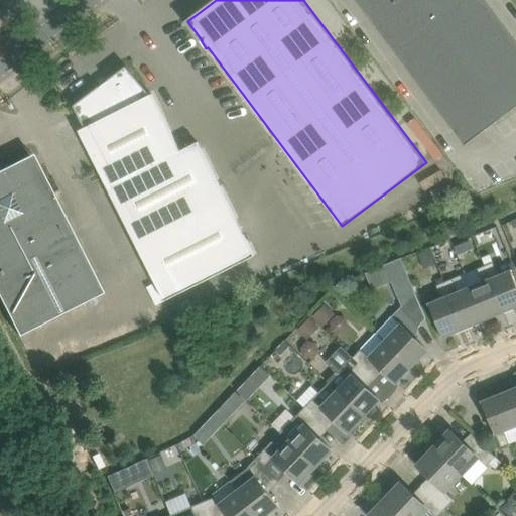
[(356,0),(466,144),(515,106),(515,40),(485,0),(356,0)]
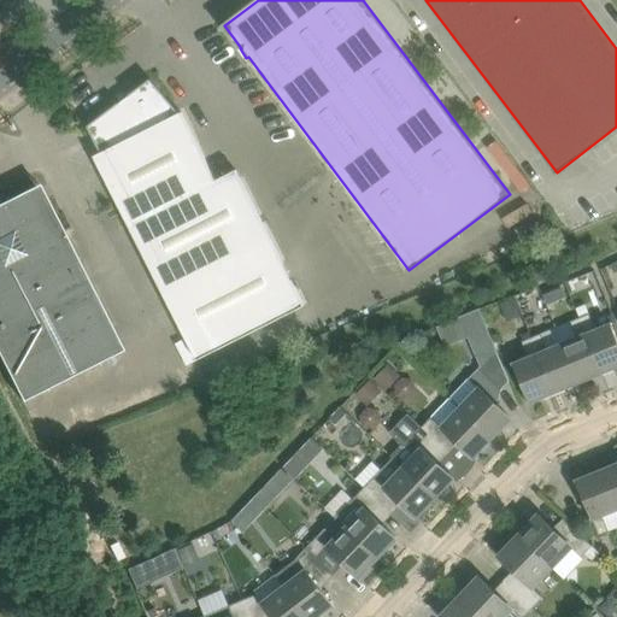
[(198,359),(306,305),(238,170),(217,180),(182,112),(180,112),(152,78),(88,125),(101,152),(95,156),(198,359)]
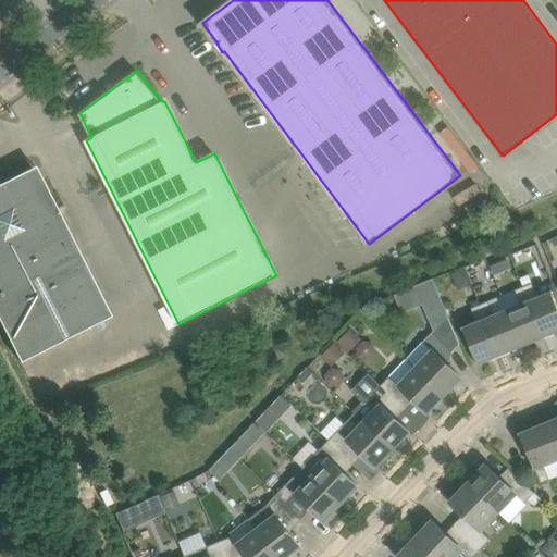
[(0,321),(21,361),(111,314),(58,210),(56,211),(34,169),(0,186),(0,185),(0,321)]
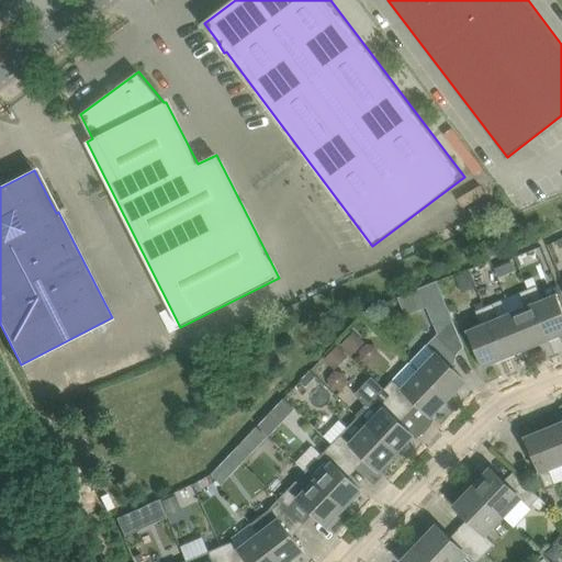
[(499,278),(510,273),(506,263),(495,268),(499,278)]
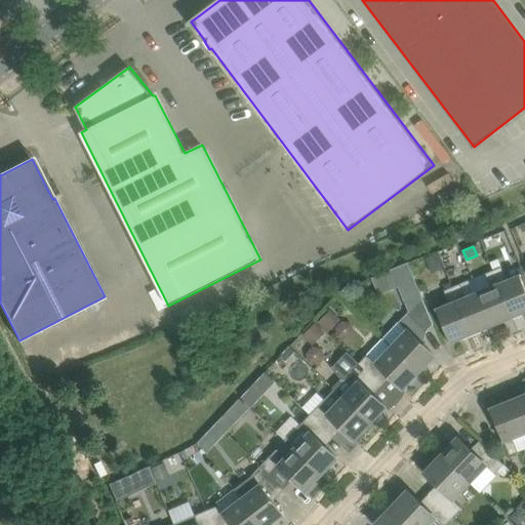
[(426,257),(431,270),(442,265),(437,253),(426,257)]
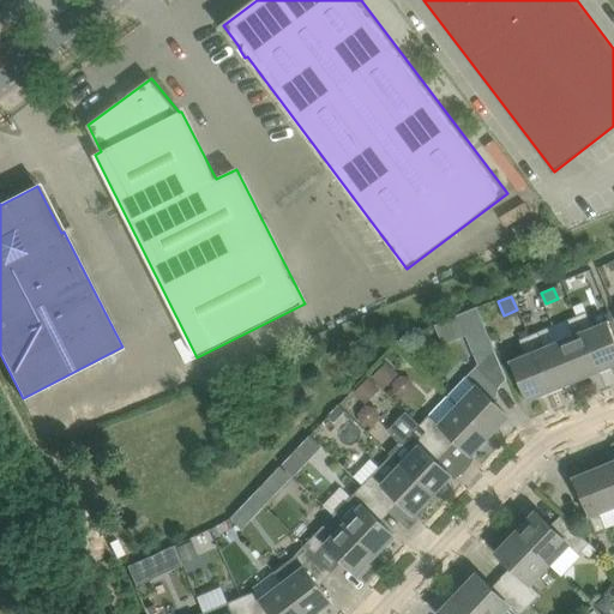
[(613,335),(608,321),(594,327),(587,312),(583,302),(573,306),(578,315),(601,371),(613,365),(613,335)]
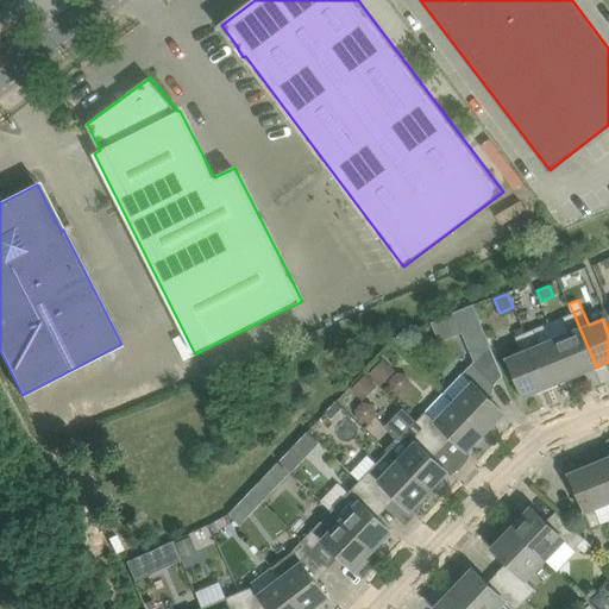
[(490,345),(475,306),(473,305),(432,321),(431,322),(440,343),(463,333),(471,353),(490,345)]
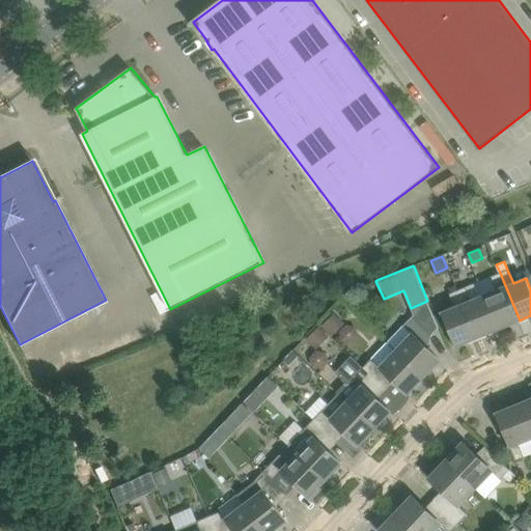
[(520,320),(500,273),(491,277),(497,289),(484,295),(498,329),(520,320)]
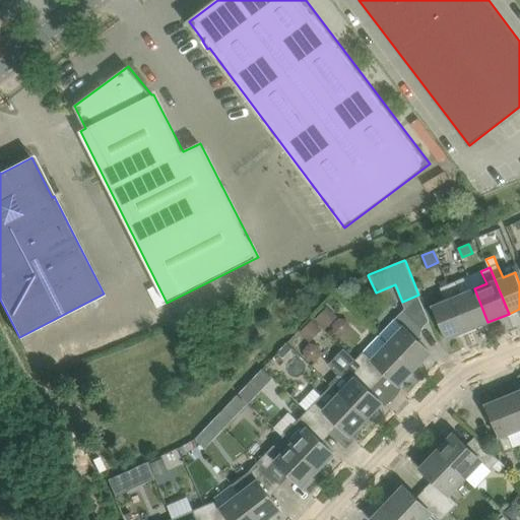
[(488,322),(474,288),(462,294),(456,280),(448,284),(467,331),(488,322)]
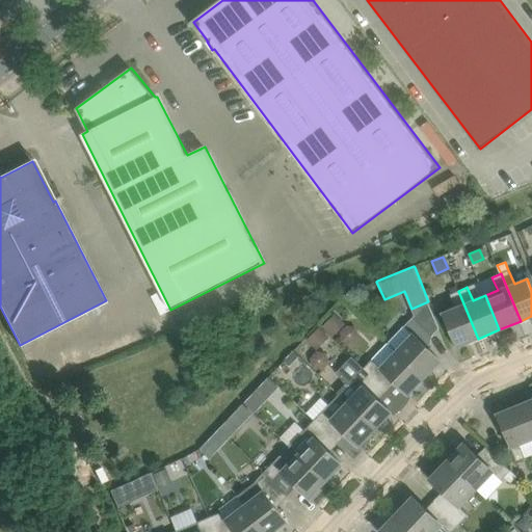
[(458,291),(452,293),(450,294),(456,308),(443,313),(456,346),(455,346),(456,347),(478,339),(458,291)]
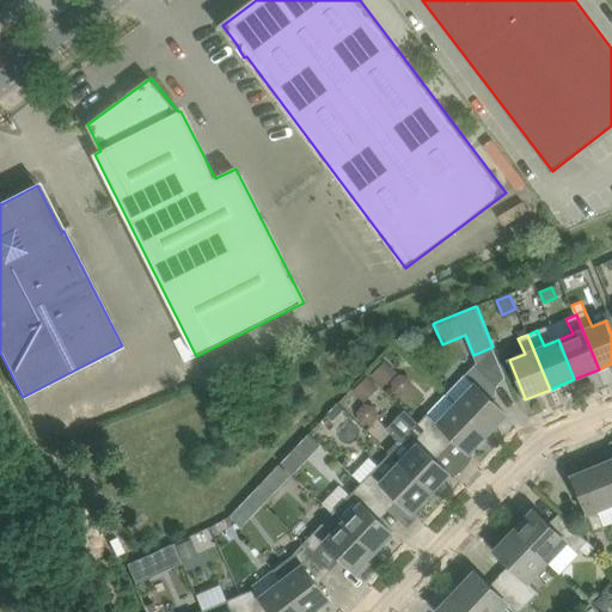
[(385,361),(371,375),(383,387),(397,373),(385,361)]
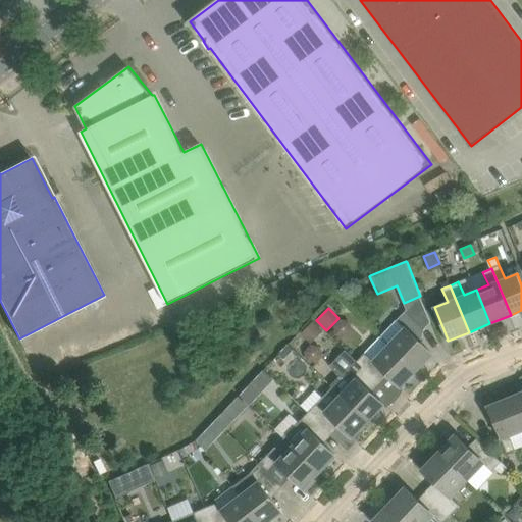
[(424,328),(410,314),(406,311),(381,336),(389,345),(416,370),(432,353),(416,337),(424,328)]
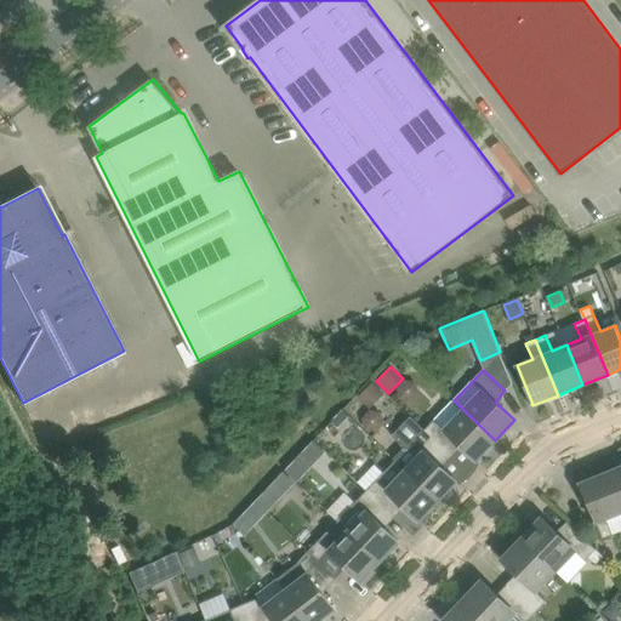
[(370,409),(385,393),(372,381),(358,397),(370,409)]
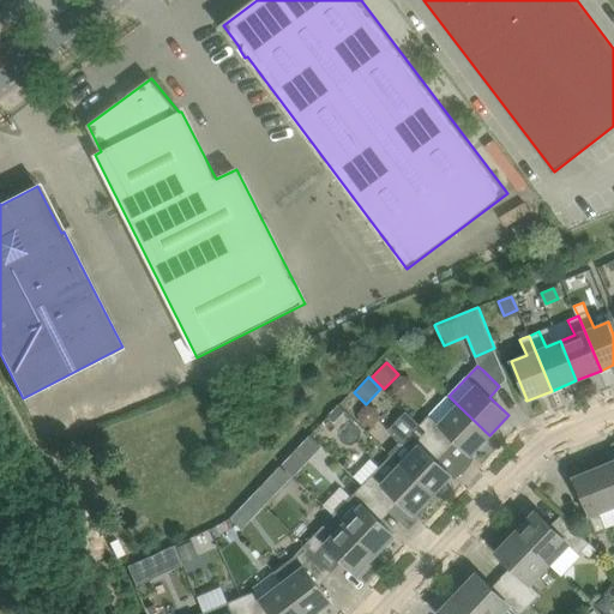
[(329,416),(335,422),(345,410),(339,404),(329,416)]
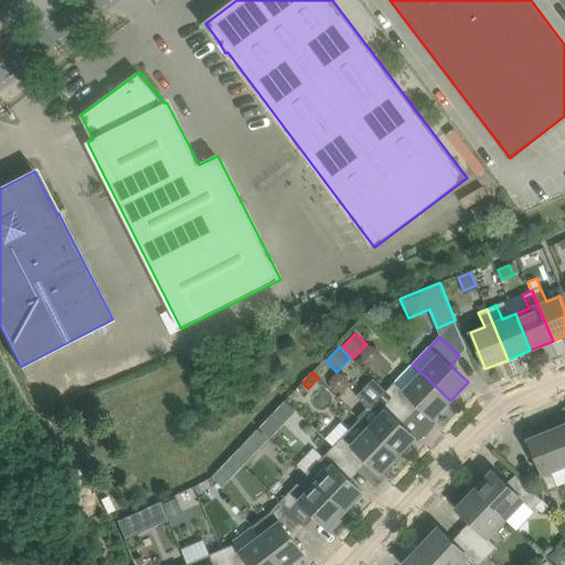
[(395,382),(386,391),(386,392),(407,411),(416,402),(434,418),(450,401),(422,373),(405,391),(395,382)]
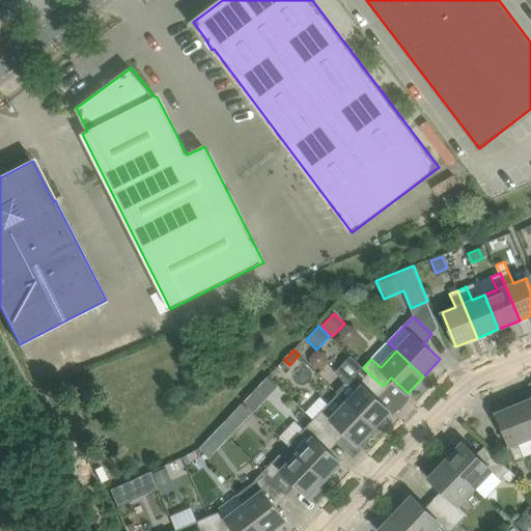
[(383,386),(363,368),(363,367),(353,356),(352,357),(336,372),(346,382),(336,392),(338,393),(374,428),(391,411),(374,395),(383,386)]
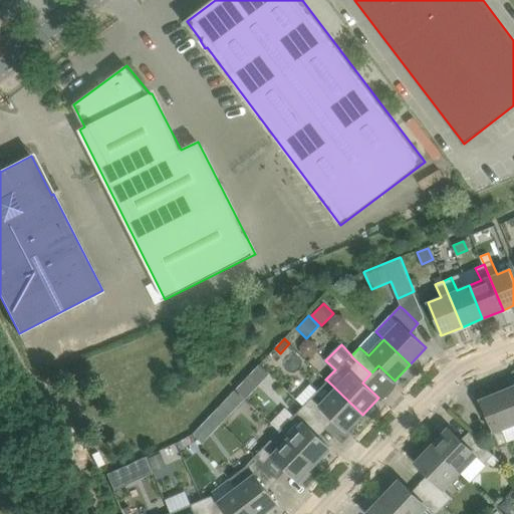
[(362,415),(327,380),(326,381),(304,406),(303,406),(322,424),(330,415),(346,431),(362,415)]
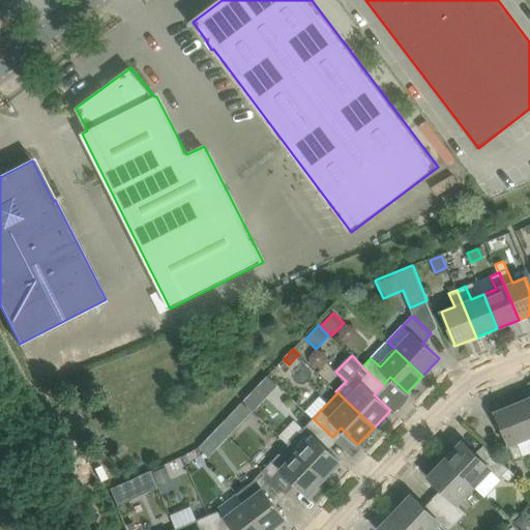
[(254,411),(260,404),(249,394),(244,401),(254,411)]
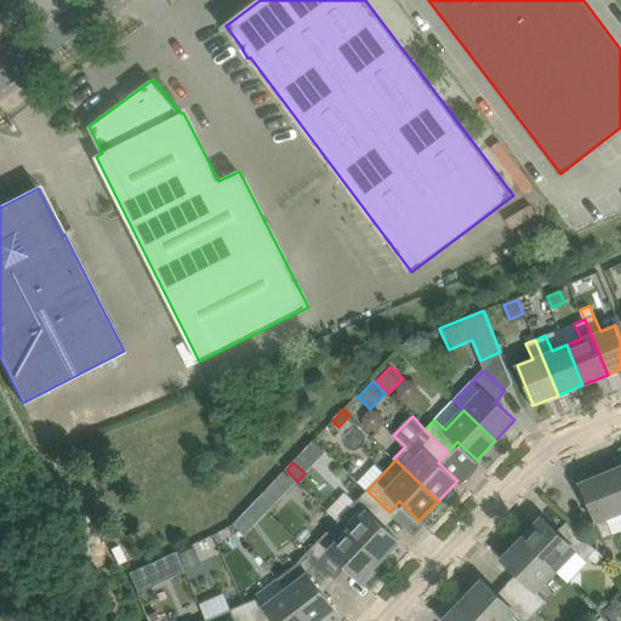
[(620,466),(605,473),(620,511),(620,466)]
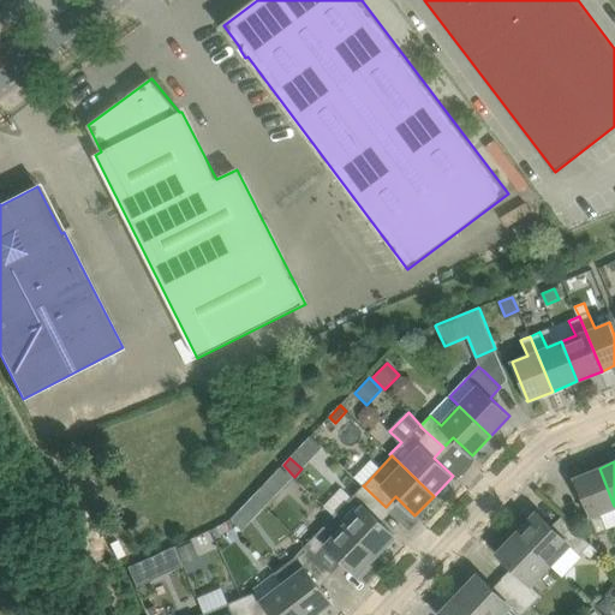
[(281,467),(273,476),(285,487),(293,478),(281,467)]
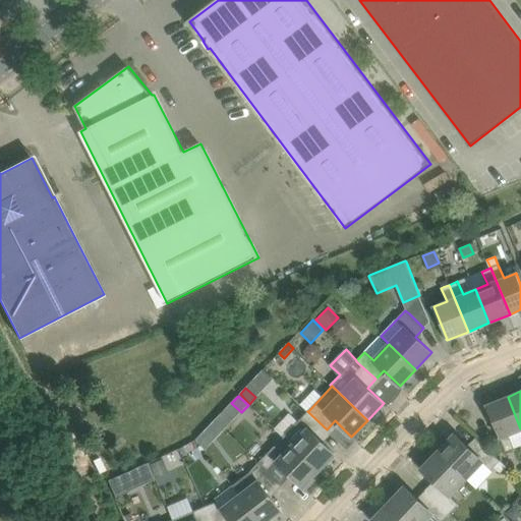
[(509,435),(520,429),(520,428),(508,397),(485,405),(486,406),(487,406),(506,452),(514,449),(509,435)]
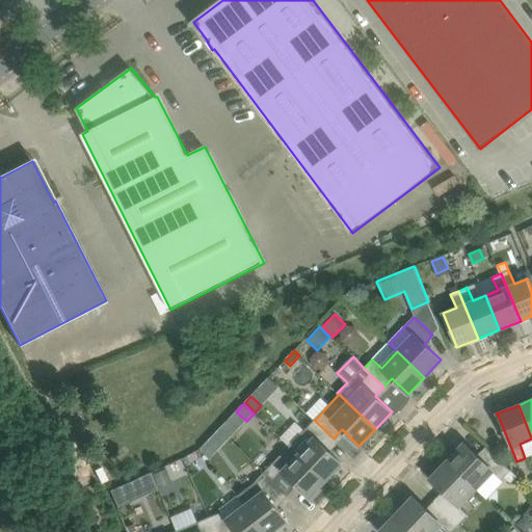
[(334,439),(314,420),(290,446),(325,480),(342,463),(325,447),(334,439)]
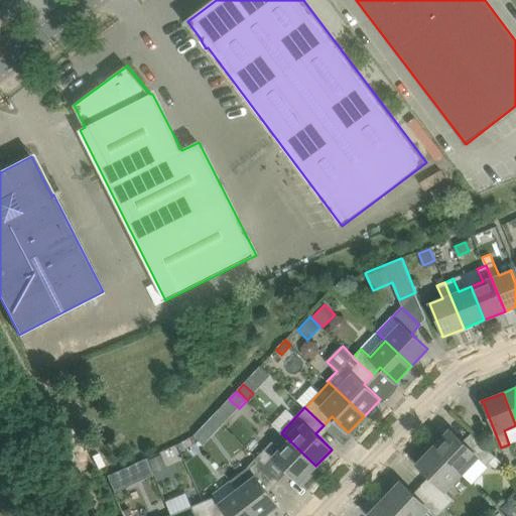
[(217,431),(224,424),(214,415),(208,422),(217,431)]
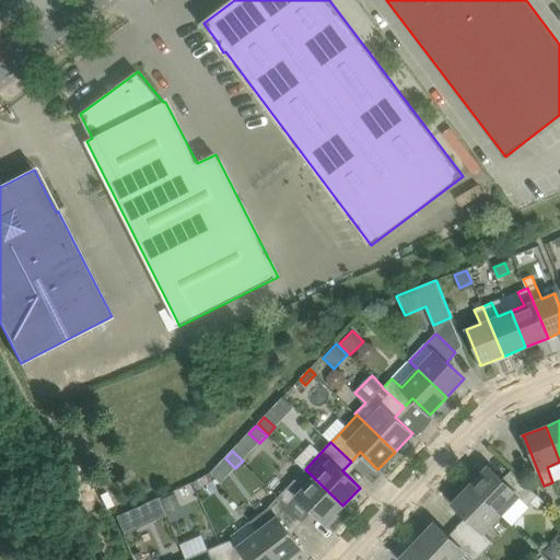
[(489,467),(471,486),(501,514),(518,497),(528,505),(532,502),(538,496),(533,490),(516,475),(508,485),(489,467)]
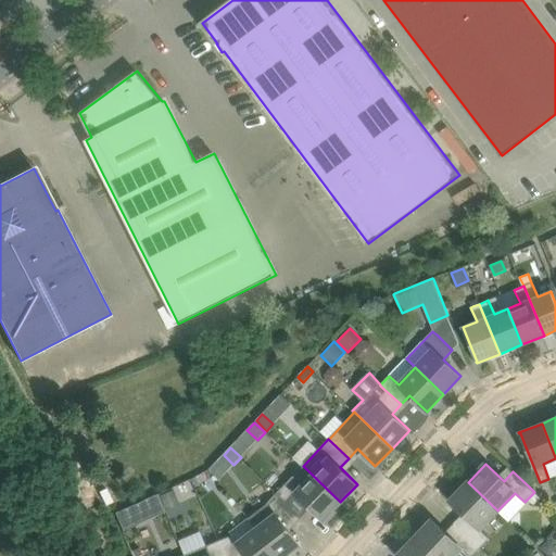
[(340,502),(303,466),(277,493),(298,513),(306,503),(324,520),(340,502)]
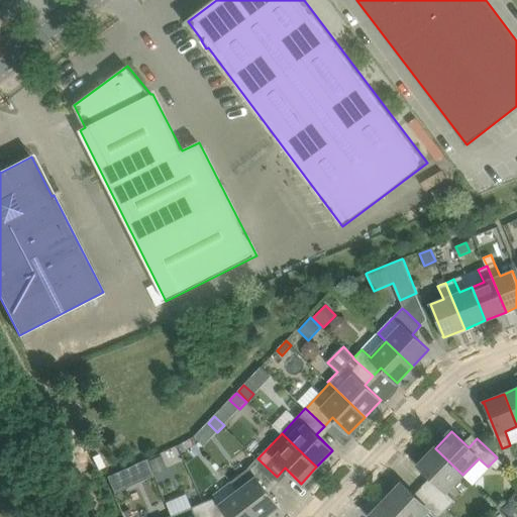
[(462,475),(435,448),(418,466),(435,482),(427,491),(446,509),(455,500),(446,492),(462,475)]
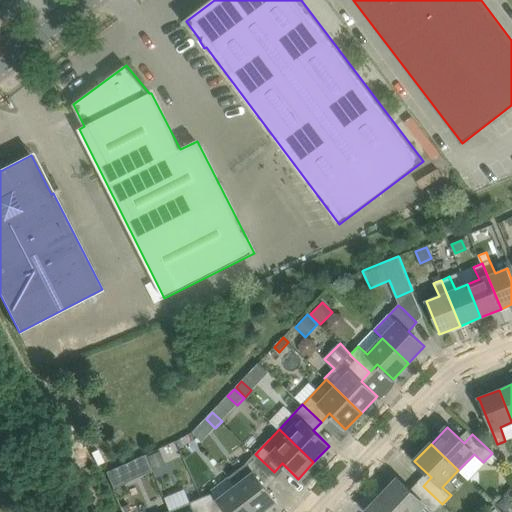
[(165,461),(161,451),(148,456),(152,466),(165,461)]
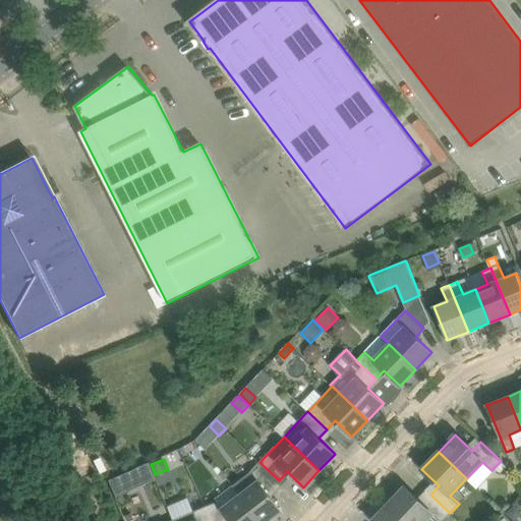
[(506,466),(501,461),(495,467),(501,472),(506,466)]
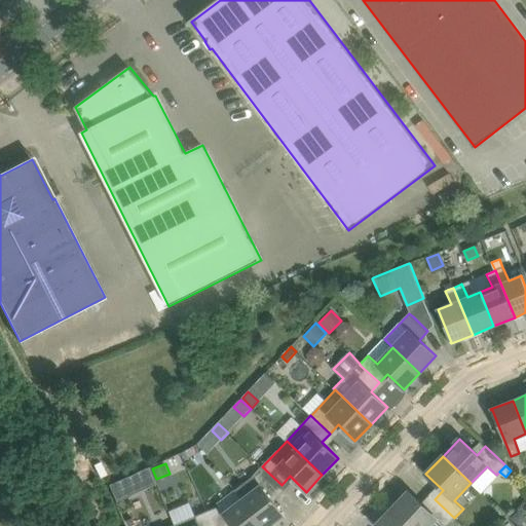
[(235,489),(262,525),(268,525),(284,515),(270,496),(282,485),(262,466),(253,476),(235,489)]
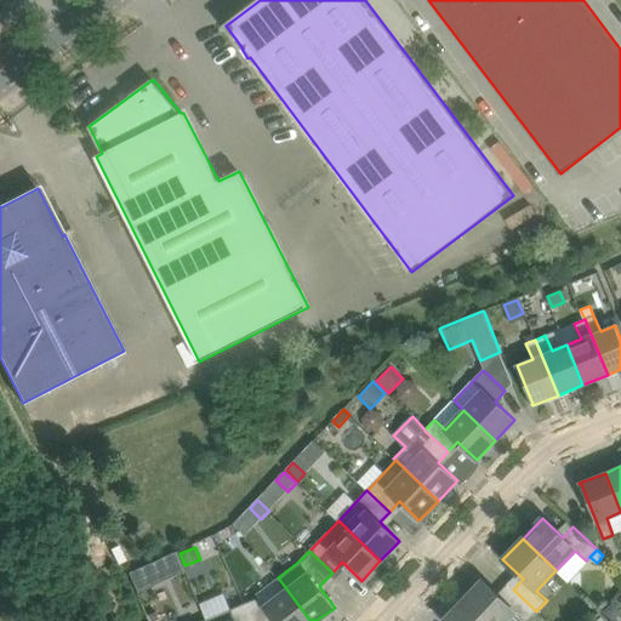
[(501,562),(483,575),(494,591),(512,577),(501,562)]
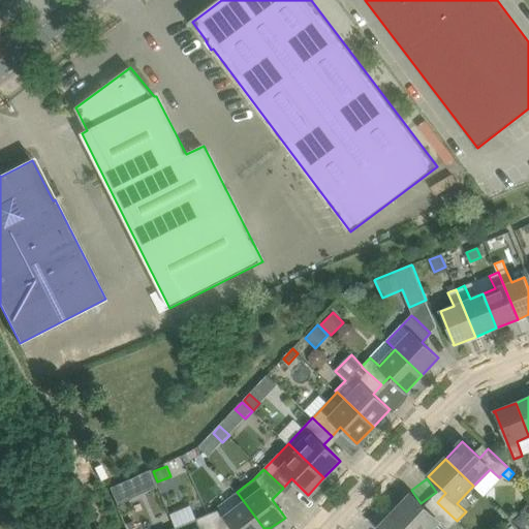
[(132,497),(126,480),(110,488),(117,504),(132,497)]
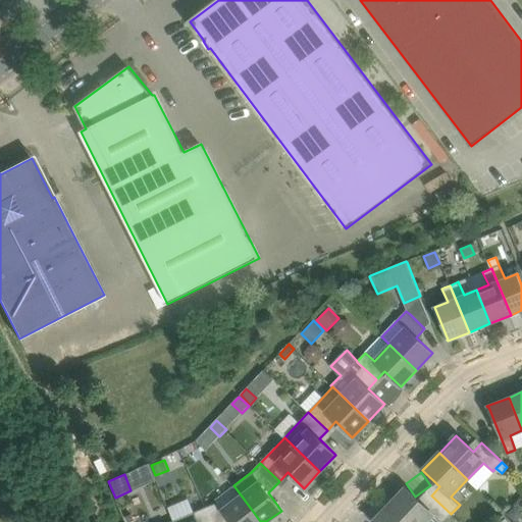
[(231,521),(260,521),(233,485),(215,500),(217,503),(206,507),(212,521),(228,521),(231,521)]
